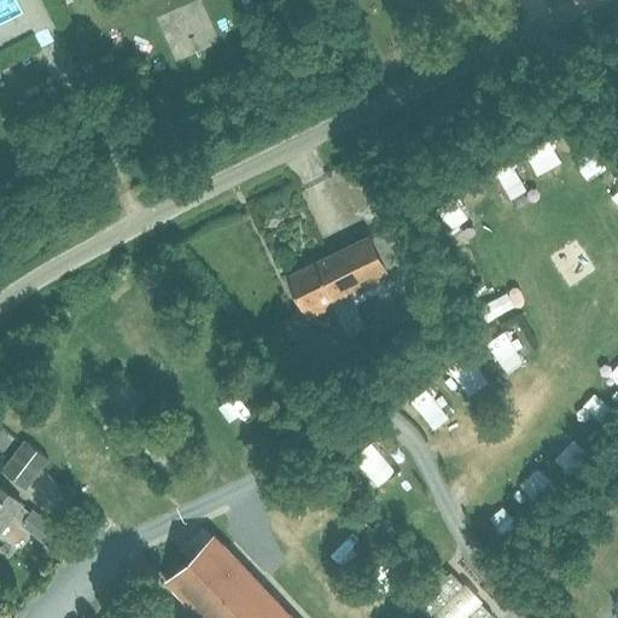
[(351,301),(390,281),(368,235),(285,275),(302,313),(333,298),(351,336),(365,330),(351,301)]
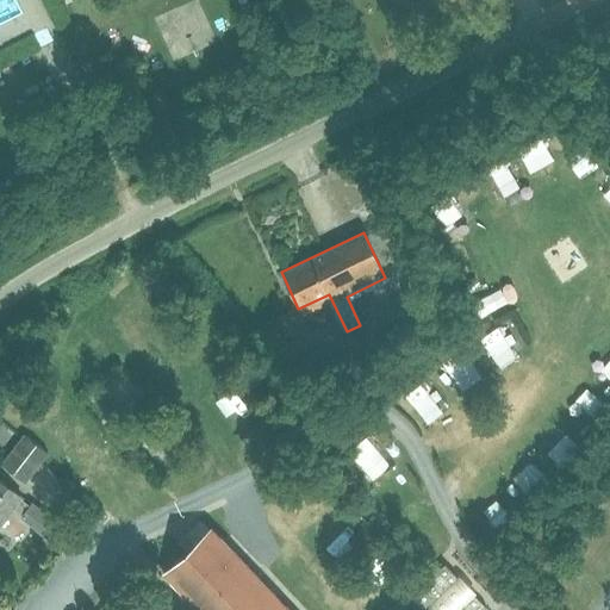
[(474,238),(454,246),(460,260),(479,251),(474,238)]
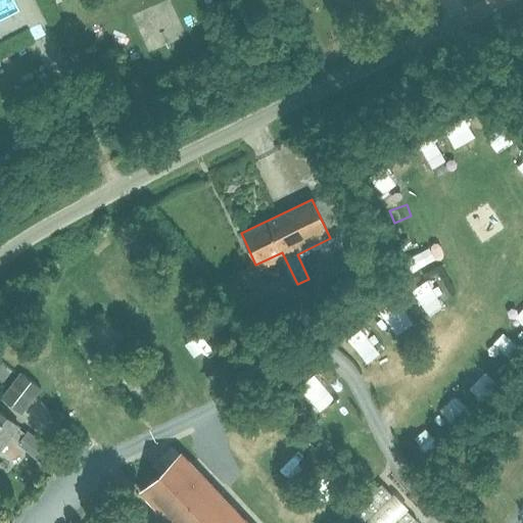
[(411,271),(430,262),(421,244),(401,254),(411,271)]
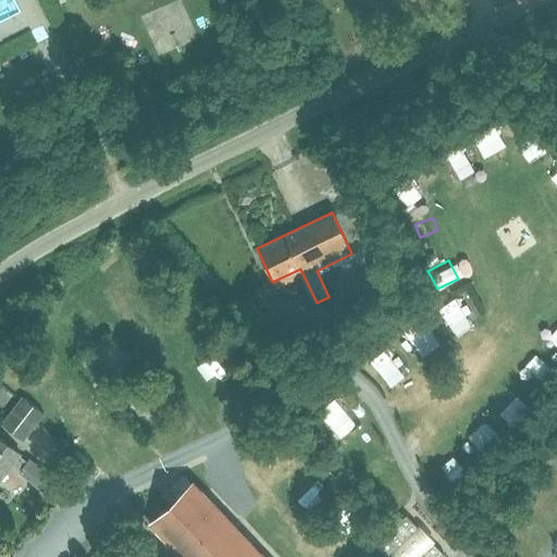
[(165,291),(161,295),(168,302),(173,299),(165,291)]
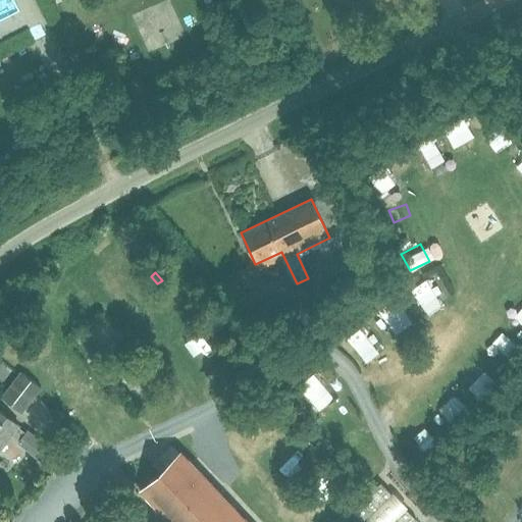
[(379,331),(398,324),(388,298),(370,304),(379,331)]
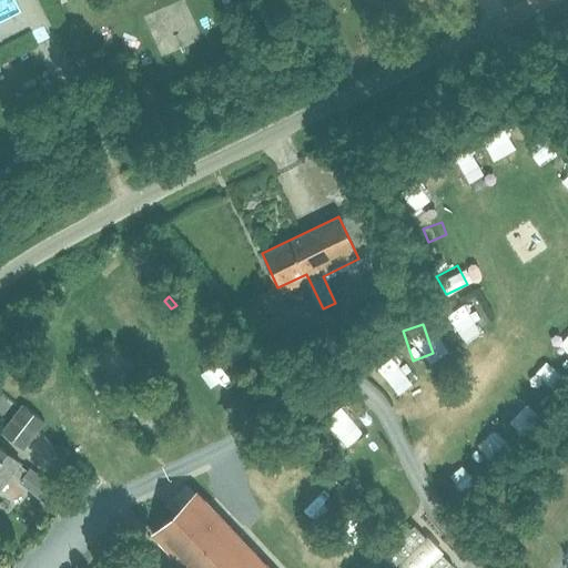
[(89,367),(102,384),(127,365),(113,348),(89,367)]
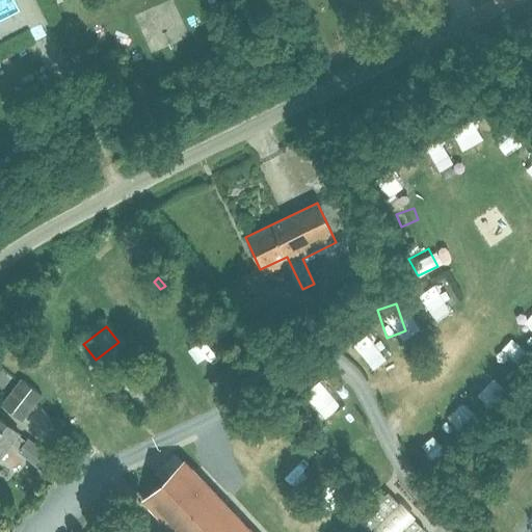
[(204,328),(192,338),(206,352),(216,343),(204,328)]
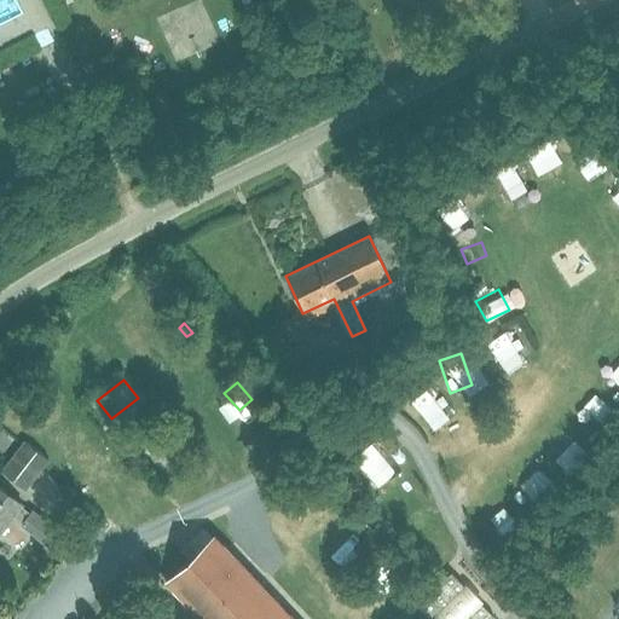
[(121,414),(109,423),(117,433),(128,423),(121,414)]
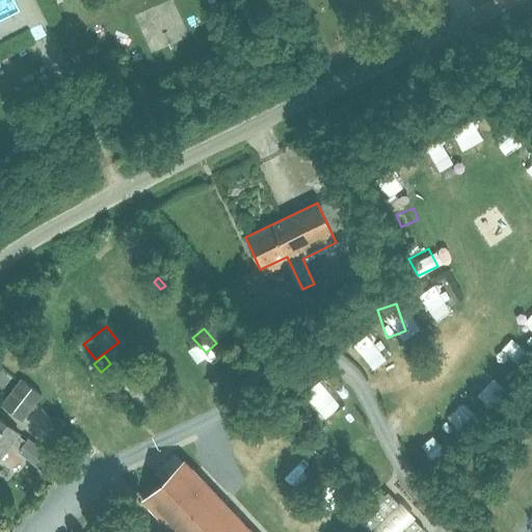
[(1,403),(23,421),(44,394),(22,377),(1,403)]
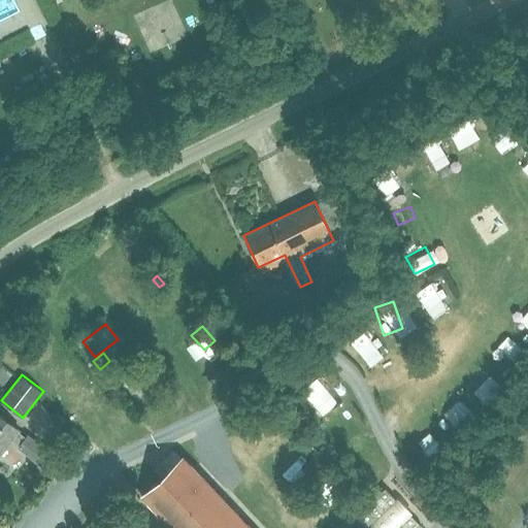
[(460,395),(481,403),(488,385),(467,376),(460,395)]
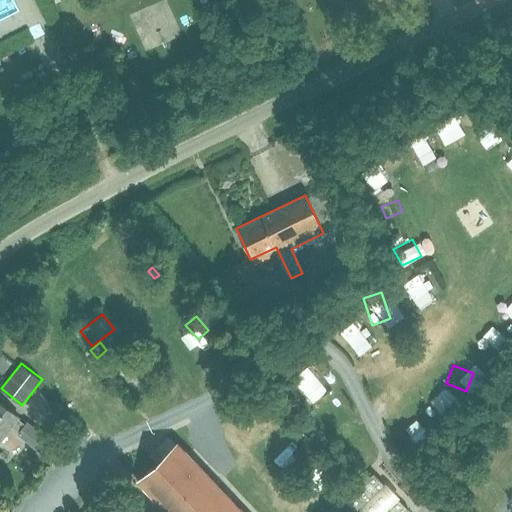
[(109,366),(101,373),(107,381),(115,374),(109,366)]
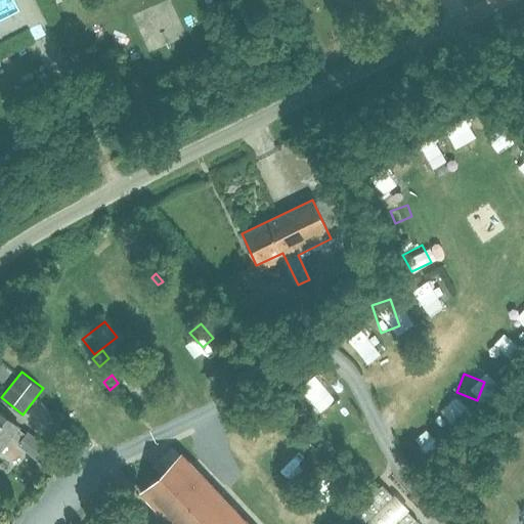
[(41,461),(51,447),(47,444),(37,437),(29,431),(26,435),(18,429),(20,426),(0,409),(0,451),(12,435),(22,441),(19,444),(41,461)]
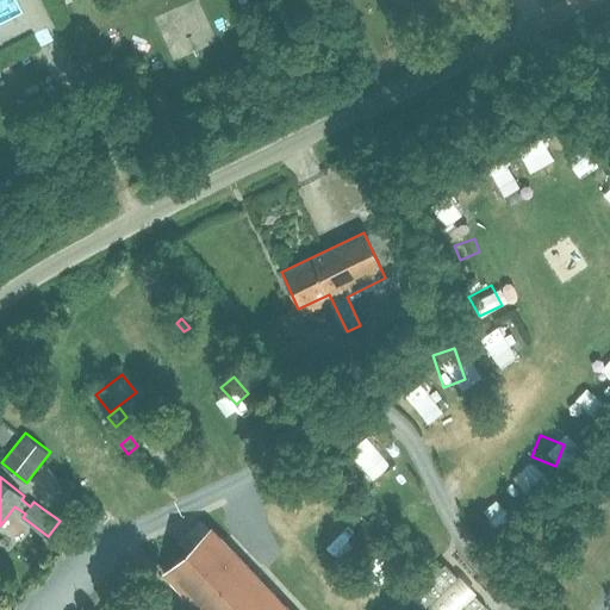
[(51,498),(43,509),(55,517),(62,508),(51,498)]
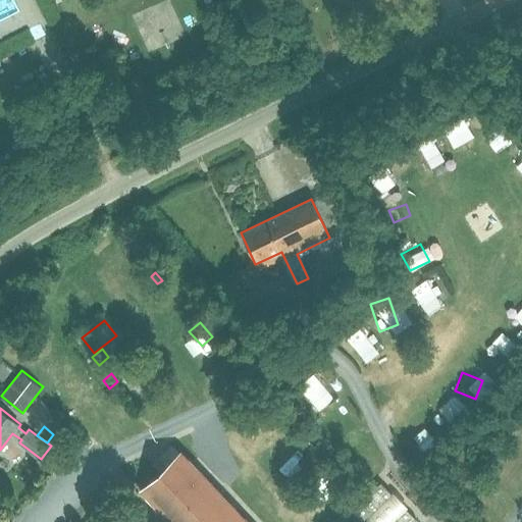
[(286,441),(270,455),(282,469),(298,457),(286,441)]
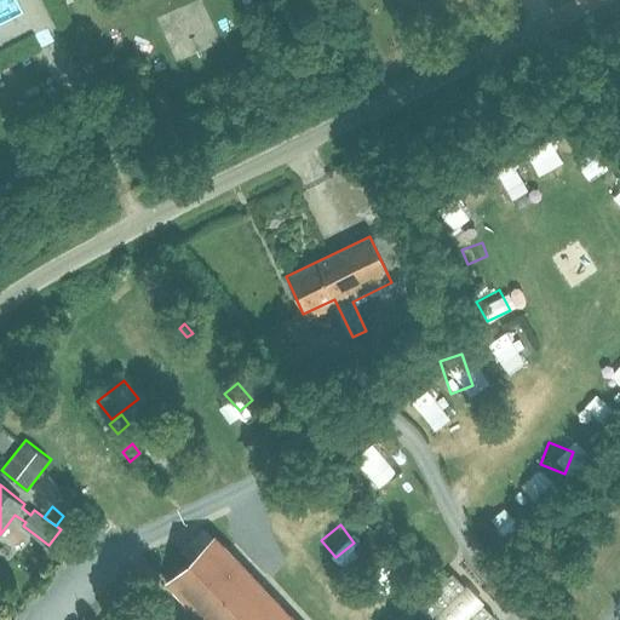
[(204,619),(297,619),(214,535),(167,583),(204,619)]
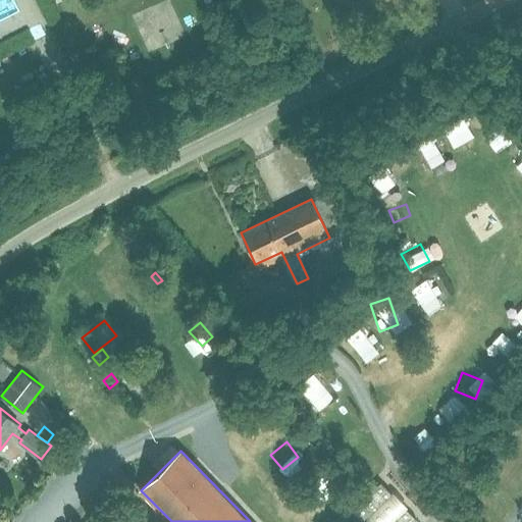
[(414,521),(417,520),(406,509),(402,513),(387,499),(392,494),(380,483),(352,510),(363,521),(414,521)]
